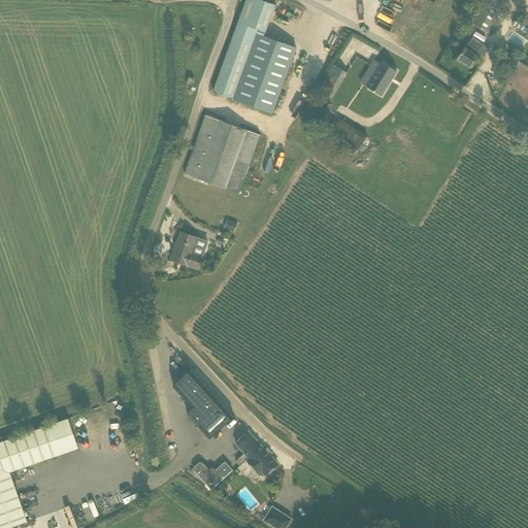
[(264,36),(275,5),(261,0),(246,0),(213,92),(272,113),(296,47),(264,36)]
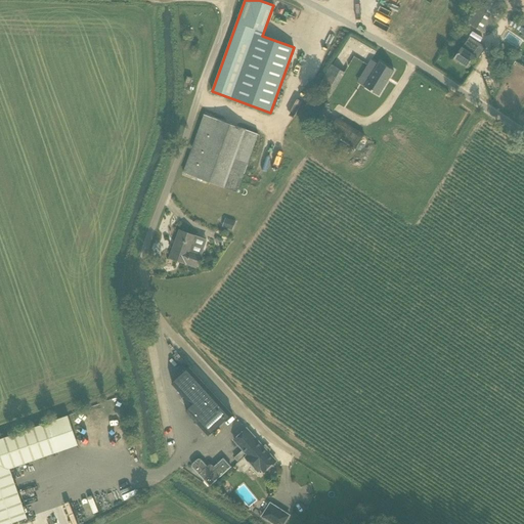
[(473,6),(464,20),(484,33),(504,0),(483,0),(478,9),(473,6)]
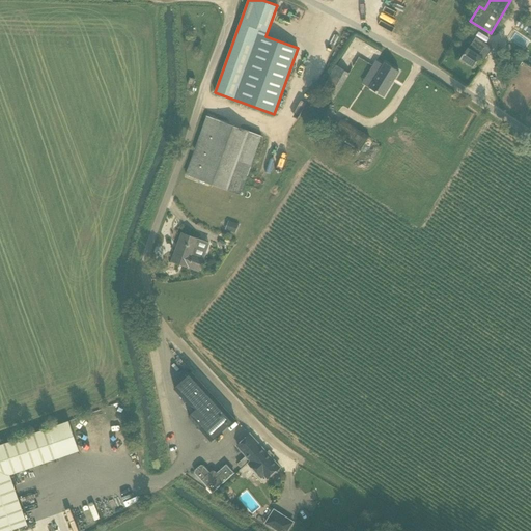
[(468,49),(460,59),(474,67),(480,57),(483,59),(487,52),(473,43),(469,49),(468,49)]
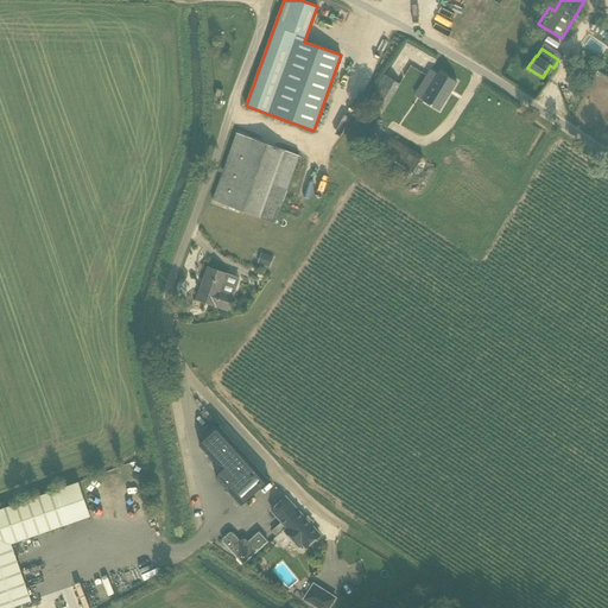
[(457,82),(441,71),(423,101),(441,112),(457,82)]
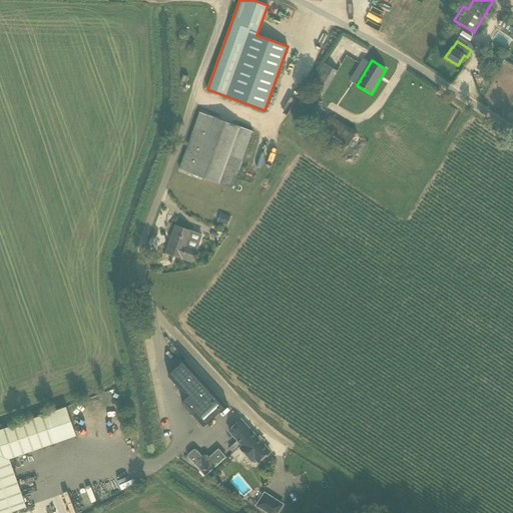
[(319,101),(337,72),(324,64),(310,88),(312,90),(309,95),(319,101)]
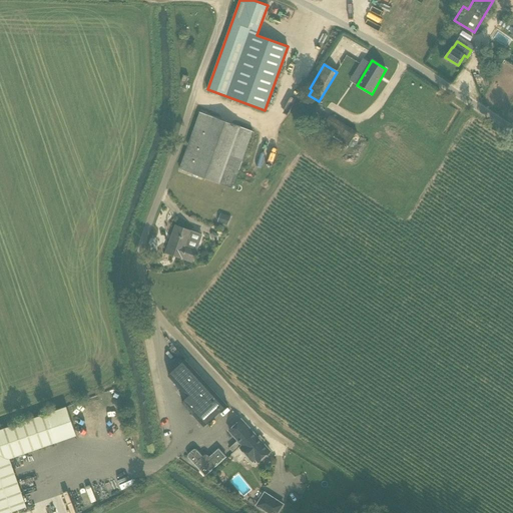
[(200,112),(179,169),(232,188),(252,131),(200,112)]
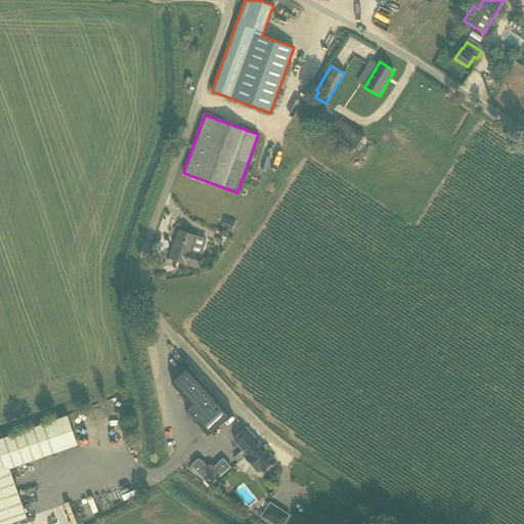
[(339,117),(330,132),(356,148),(365,133),(339,117)]
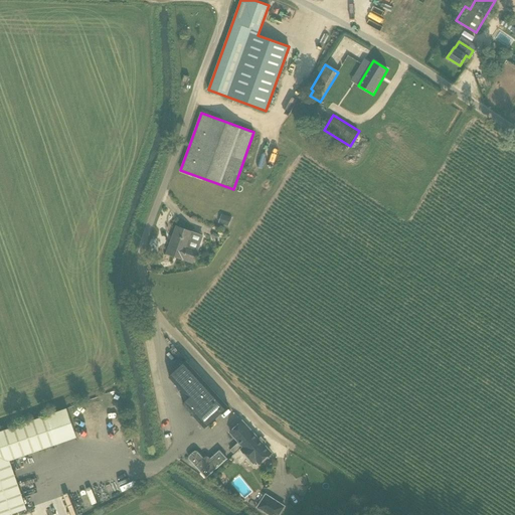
[(311,142),(324,126),(316,120),(303,136),(311,142)]
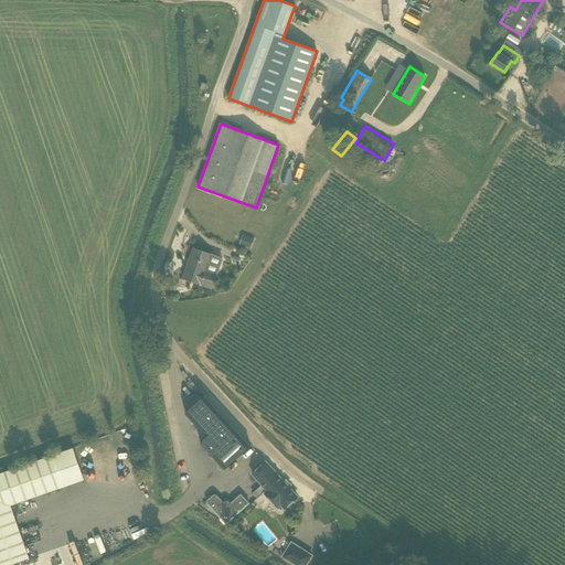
[(243,235),(238,245),(249,248),(254,240),(243,235)]
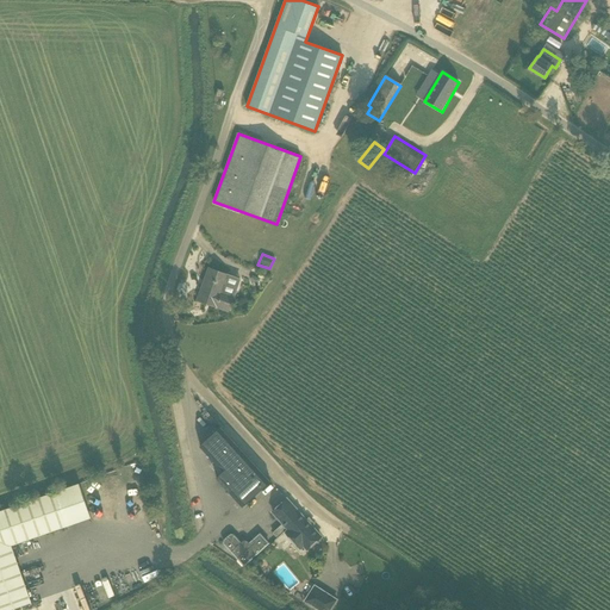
[(198,300),(229,311),(234,297),(222,292),(229,275),(210,268),(198,300)]
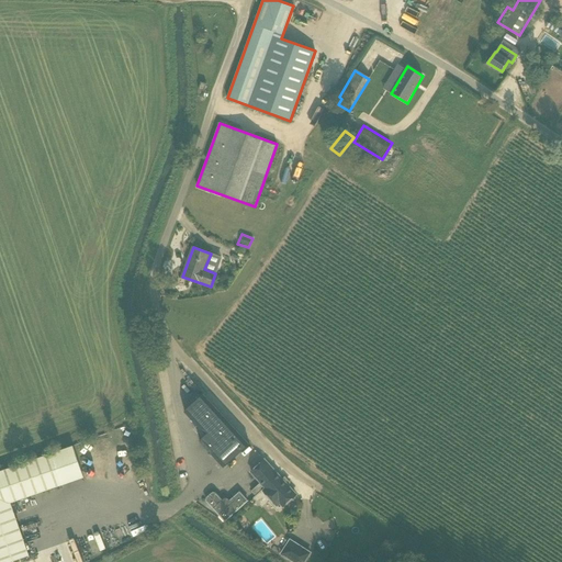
[(249,444),(203,393),(184,411),(205,435),(200,440),(224,468),(249,444)]
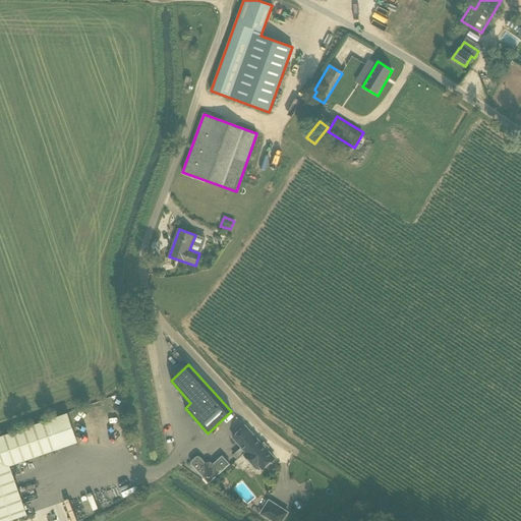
[(77,443),(67,413),(0,436),(0,520),(8,520),(27,515),(10,466),(77,443)]
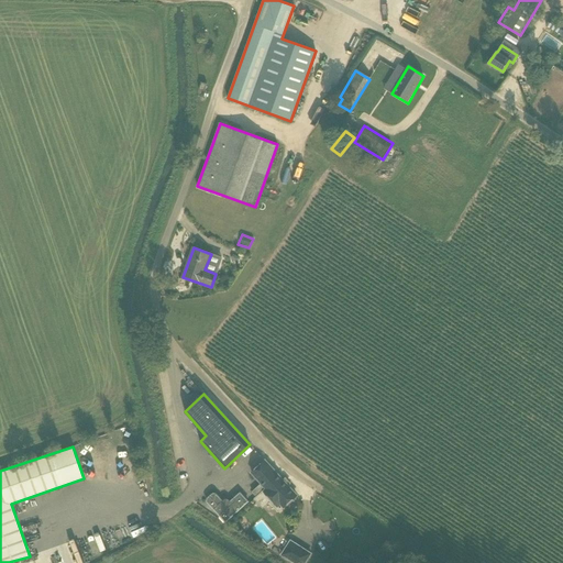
[(278,511),(297,496),(265,461),(252,473),(266,488),(261,493),(278,511)]
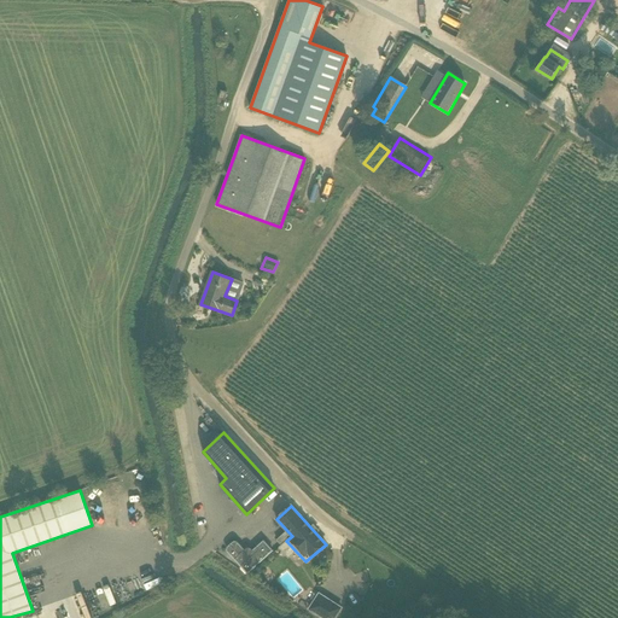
[(248,575),(274,551),(263,540),(252,549),(250,548),(248,547),(245,549),(238,542),(235,541),(233,541),(227,546),(226,548),(227,552),(248,575)]
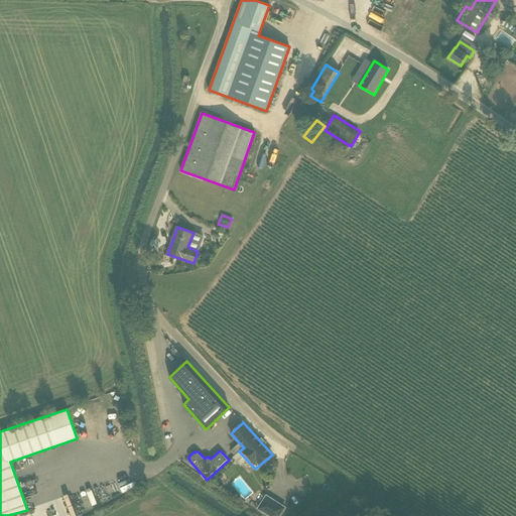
[(264,496),(257,507),(255,510),(265,515),(279,515),(285,508),(264,496)]
